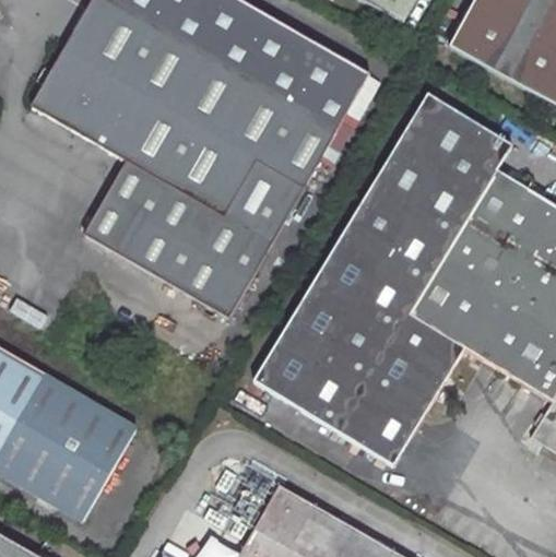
[(367,75),(235,0),(91,0),(30,108),(125,163),(82,237),(227,320),(303,189),(367,75)]
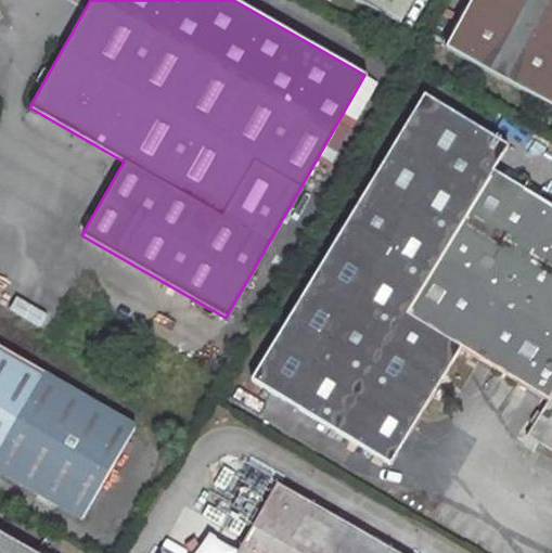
[(364,0),(401,21),(412,0),(364,0)]
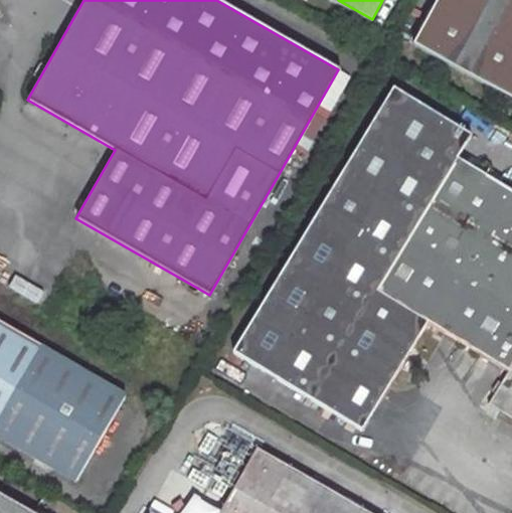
[(435,0),(410,43),(511,99),(511,0),(435,0)]
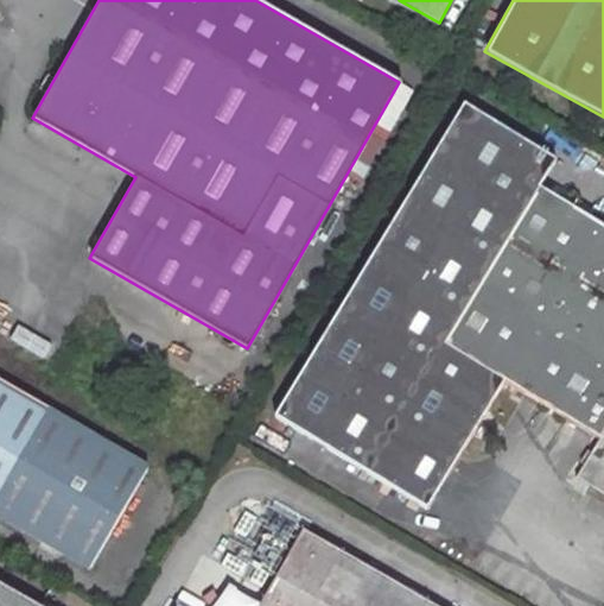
[(409,88),(399,82),(329,206),(339,212),(409,88)]
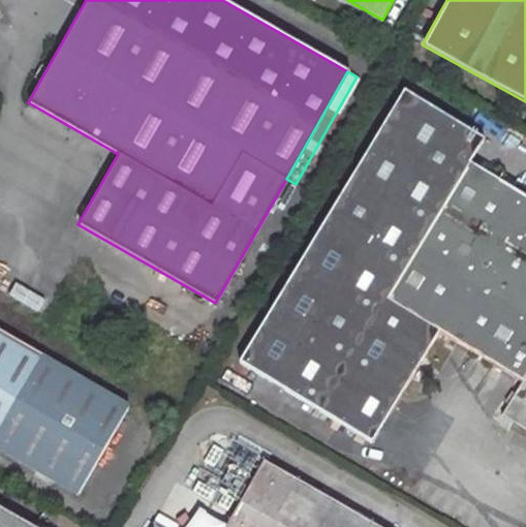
[(525,192),(471,160),(486,136),(406,88),(243,361),(376,440),(442,330),(524,379),(505,411),(525,424),(525,192)]
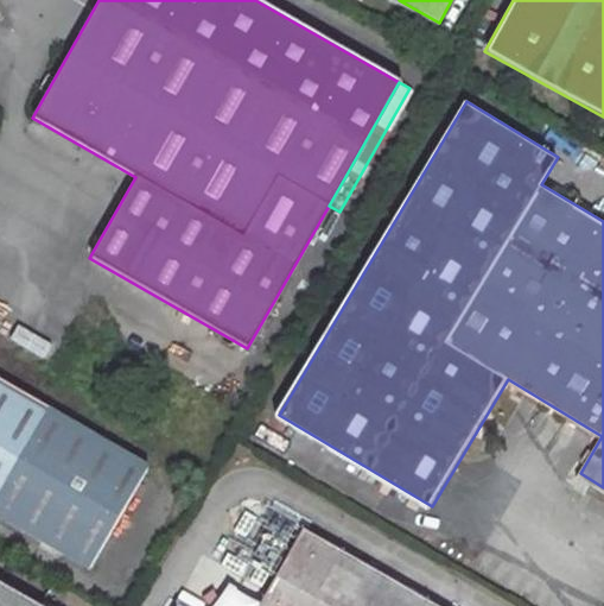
[(0,509),(90,561),(148,459),(0,373),(0,509)]
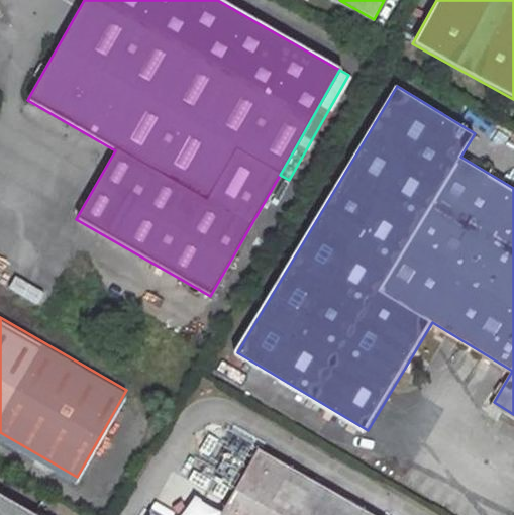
[(153,514),(152,514),(151,514),(377,514),(259,448),(220,514),(153,514)]
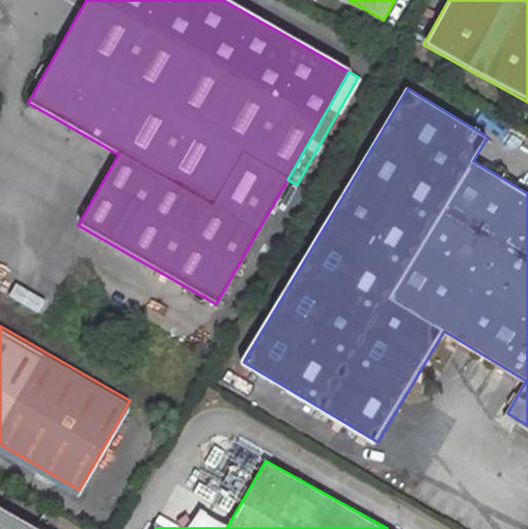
[(0,528),(54,528),(0,498),(0,528)]
